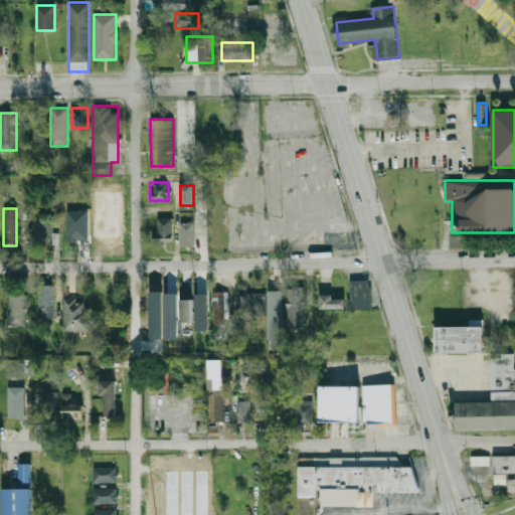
[(34,213),(34,243),(49,243),(49,213),(34,213)]
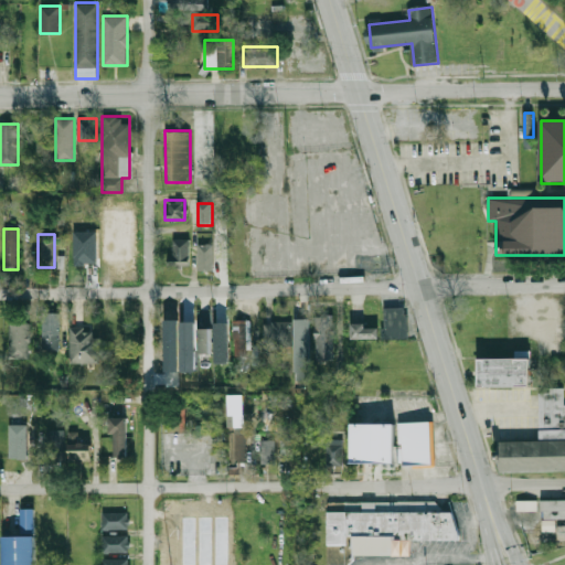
[(75,266),(94,266),(94,238),(75,238),(75,266)]
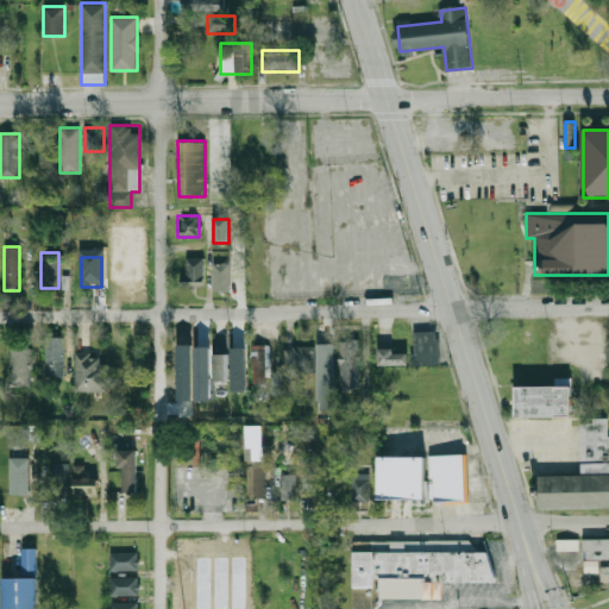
[(203,257),(182,257),(182,287),(203,287),(203,257)]
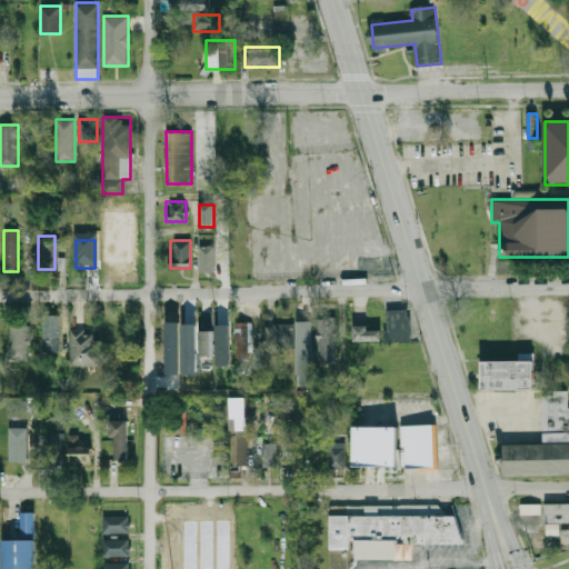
[(199,246),(199,271),(215,271),(215,246),(199,246)]
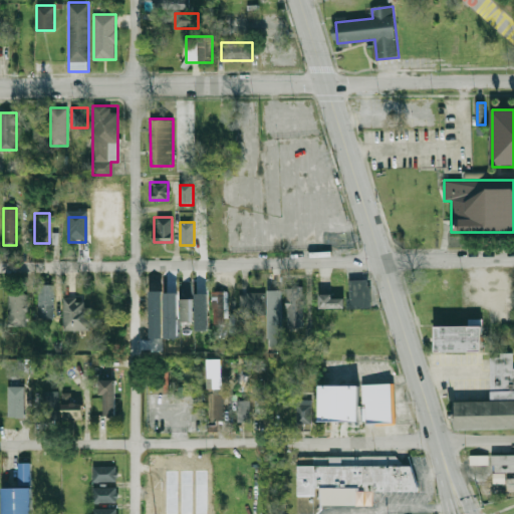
[(347,307),(370,307),(370,279),(347,279),(347,307)]
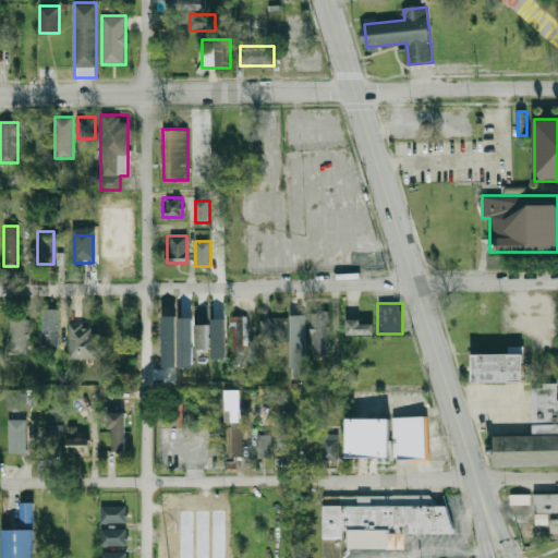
[(196,349),(207,349),(206,306),(195,306),(196,349)]
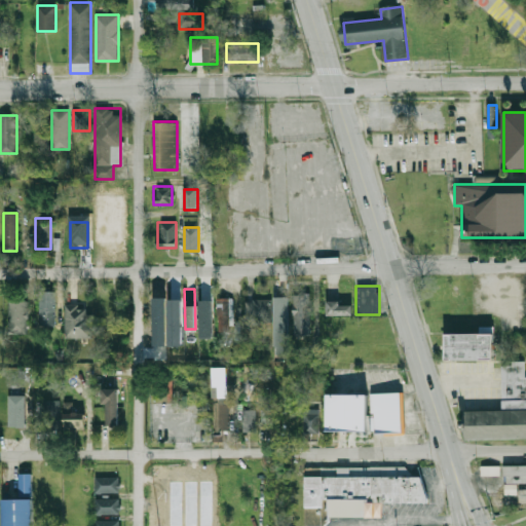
[(39,290),(39,325),(54,325),(54,290),(39,290)]
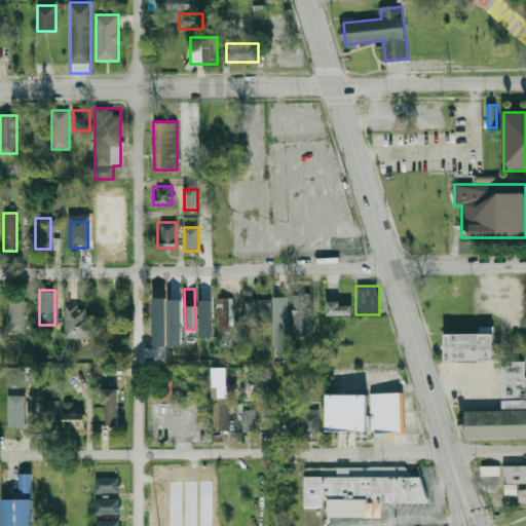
[(310,294),(293,294),(293,335),(310,335),(310,294)]
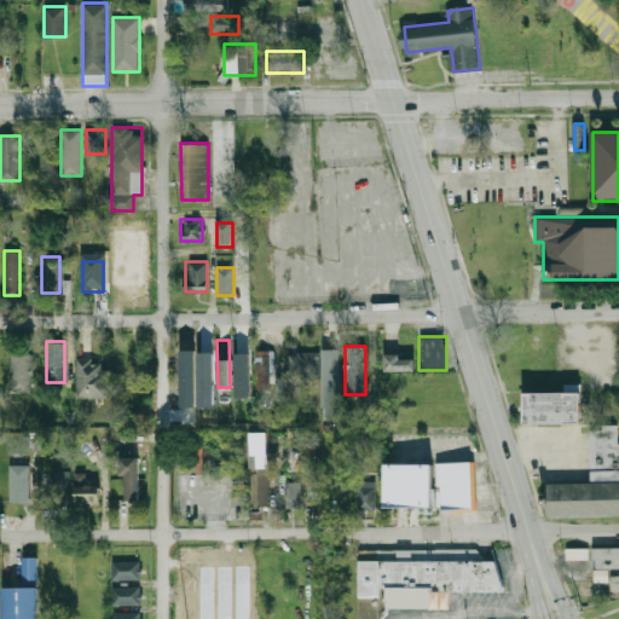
[(323,417),(339,417),(339,348),(323,348),(323,417)]
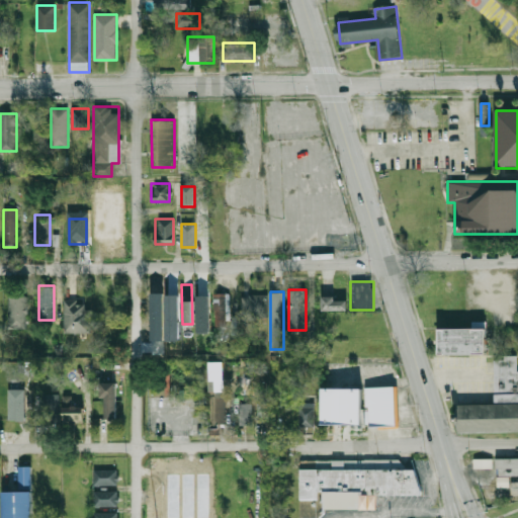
[(230,293),(212,293),(212,324),(230,324),(230,293)]
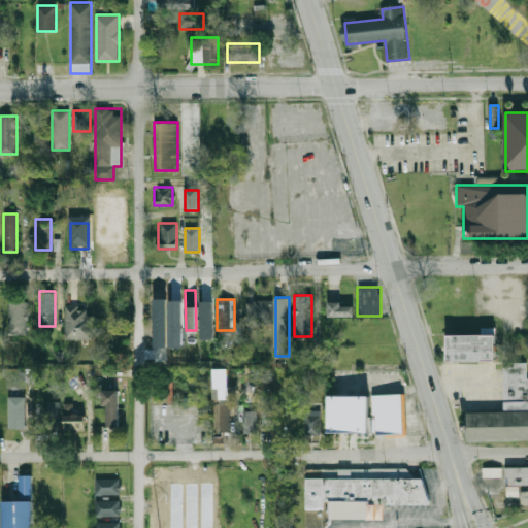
[(246,300),(246,324),(271,324),(271,300),(246,300)]
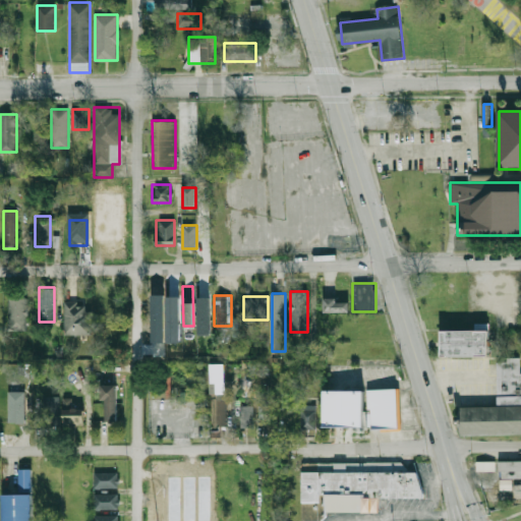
[(210,297),(196,297),(197,335),(211,335),(210,297)]
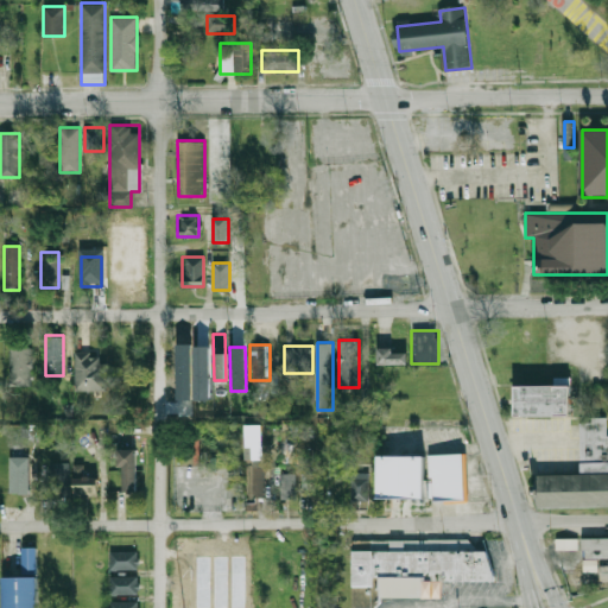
[(32,348),(10,348),(10,384),(32,384),(32,348)]
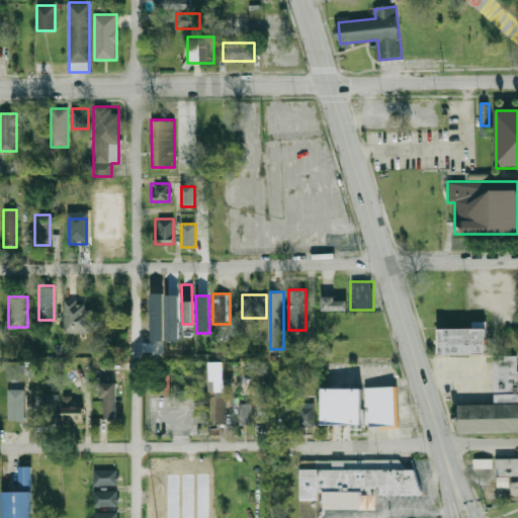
[(346,310),(346,296),(322,296),(322,310),(346,310)]
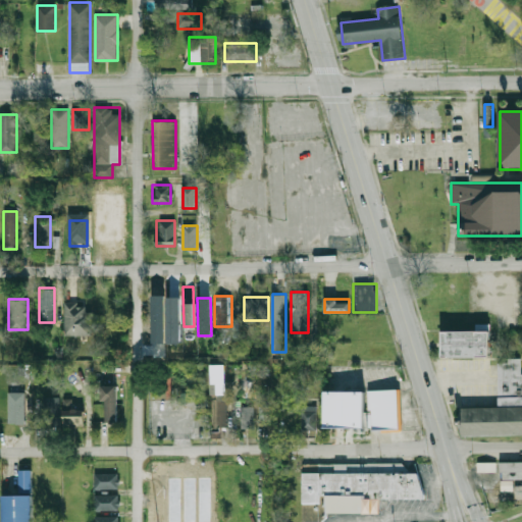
[(64,334),(91,334),(91,311),(84,311),(84,302),(64,302),(64,334)]
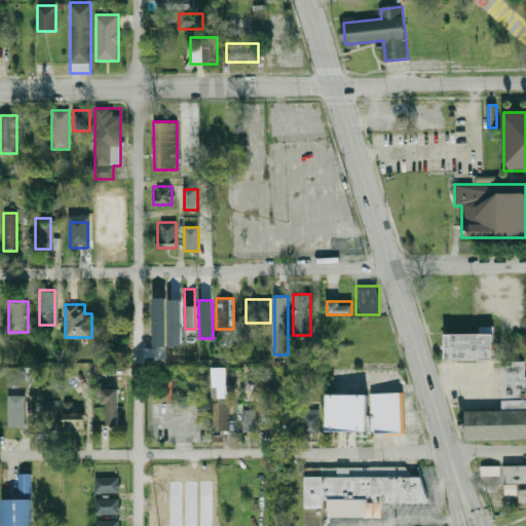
[(445,361),(493,361),(493,326),(479,326),(479,334),(445,334),(445,361)]
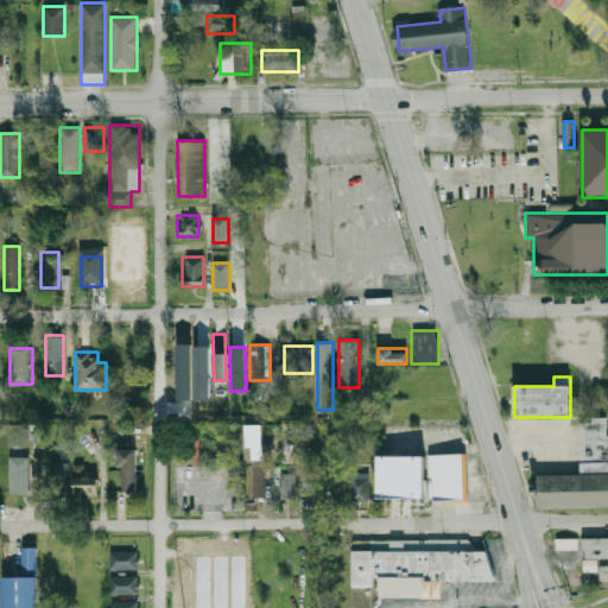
[(536,508),(607,506),(607,435),(607,418),(580,419),(580,474),(536,475),(536,508)]
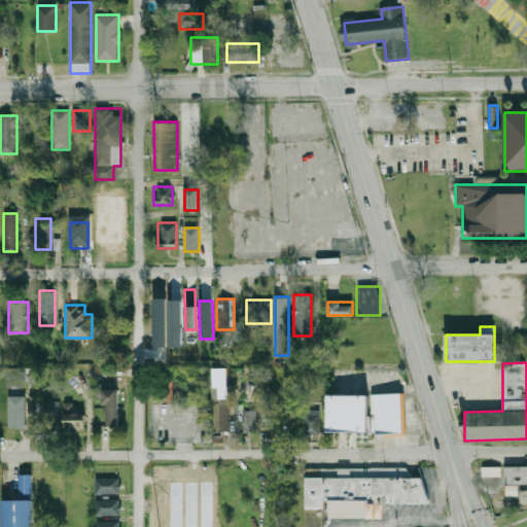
[(229,400),(229,369),(212,369),(212,400),(229,400)]
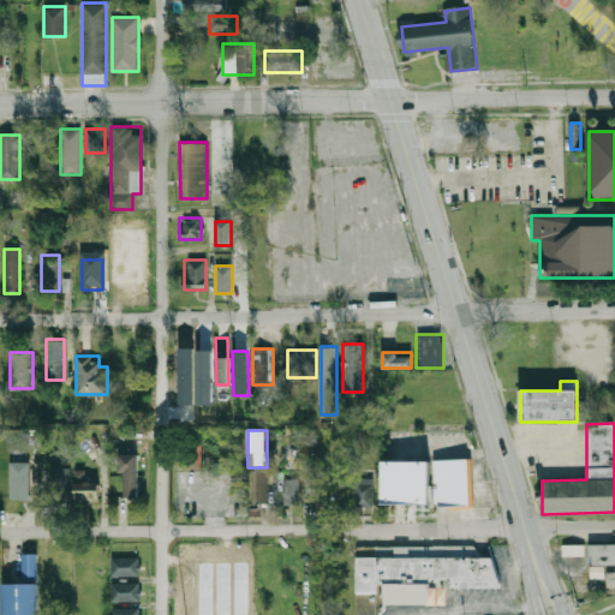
[(137,453),(121,453),(121,496),(137,496),(137,453)]
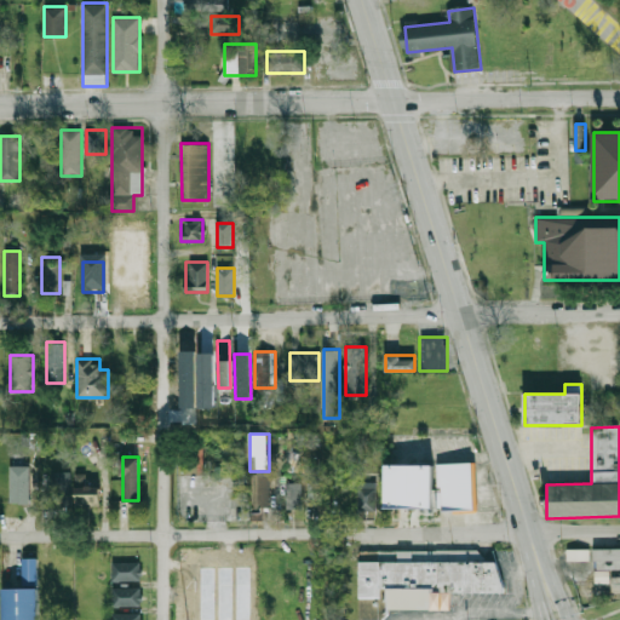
[(384,507),(432,507),(432,464),(384,465),(384,507)]
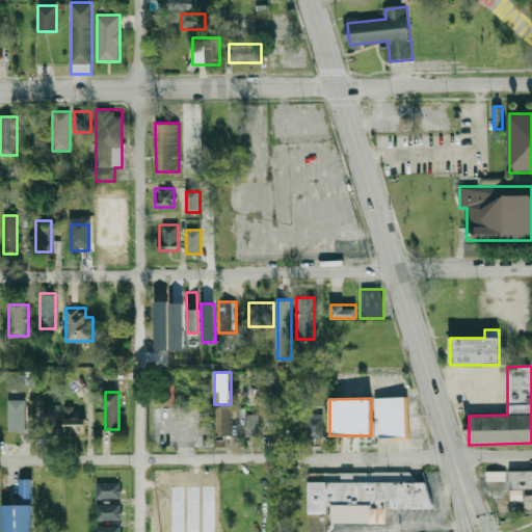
[(375,398),(375,441),(407,440),(407,398),(375,398)]
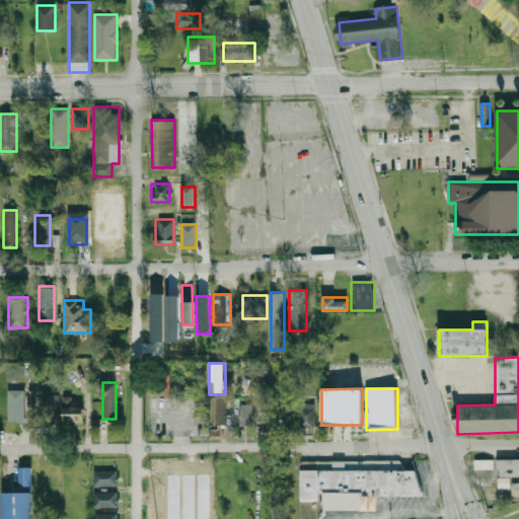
[(24,389),(8,389),(8,421),(24,421),(24,389)]
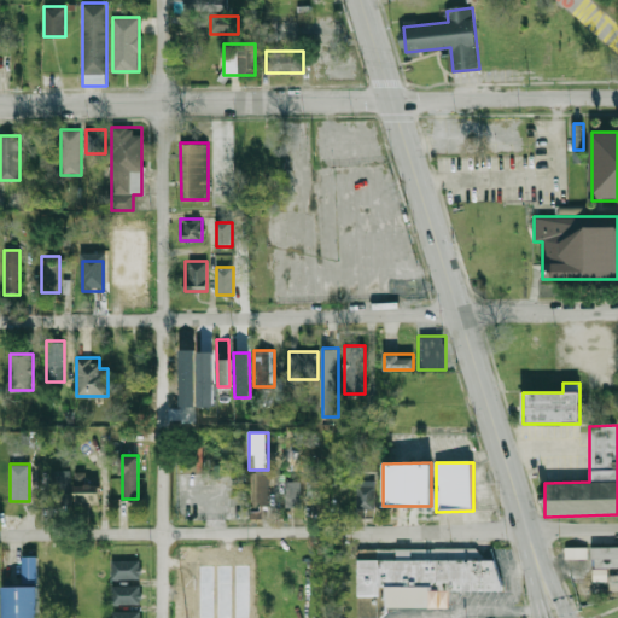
[(70,470),(50,470),(50,503),(70,503),(70,470)]
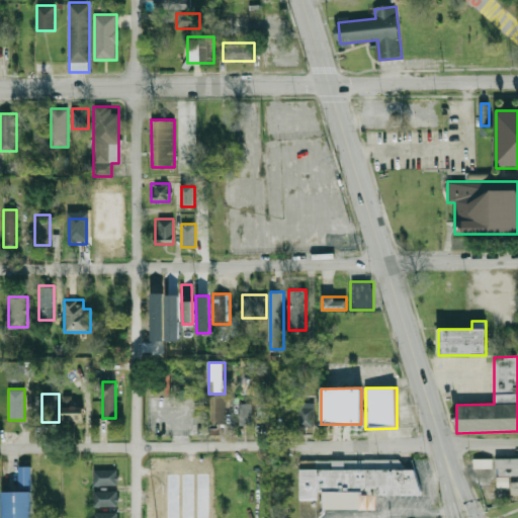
[(63,421),(91,421),(91,405),(78,405),(78,397),(63,397),(63,421)]
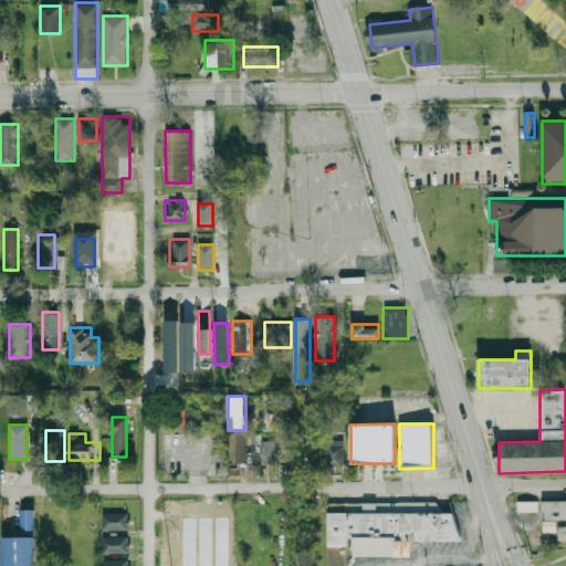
[(243,437),(230,437),(230,462),(243,462),(243,437)]
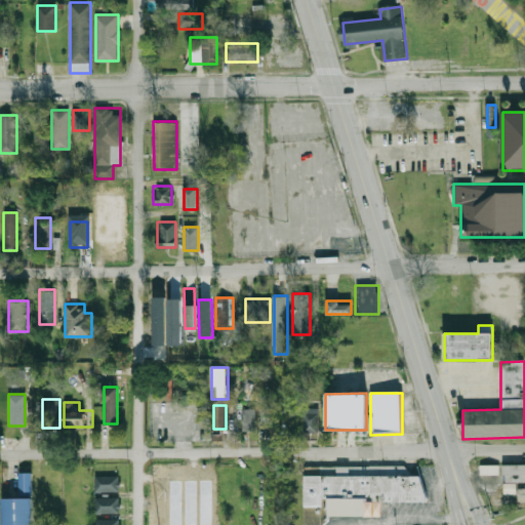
[(301,408),(301,432),(318,432),(318,408),(301,408)]
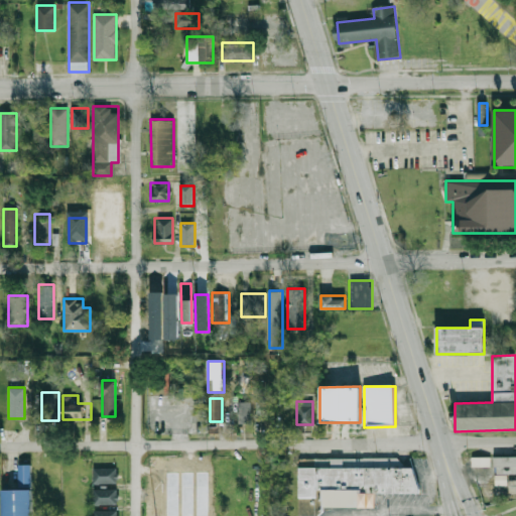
[(238,424),(251,424),(251,402),(238,402),(238,424)]
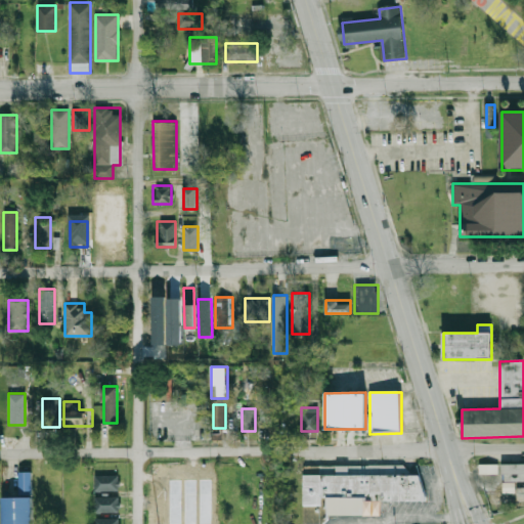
[(269,424),(269,409),(261,409),(261,424),(269,424)]
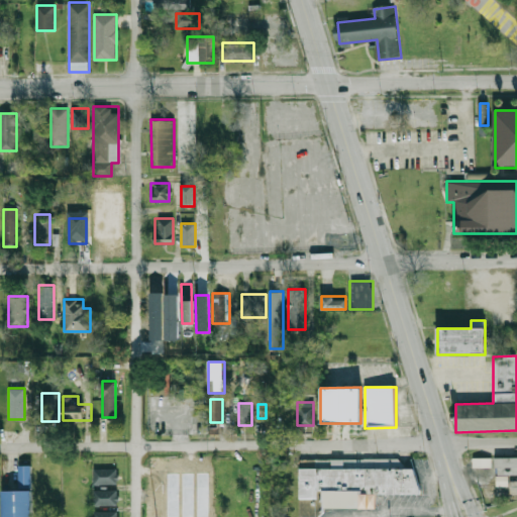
[(491,457),(472,457),(473,467),(492,467),(491,457)]
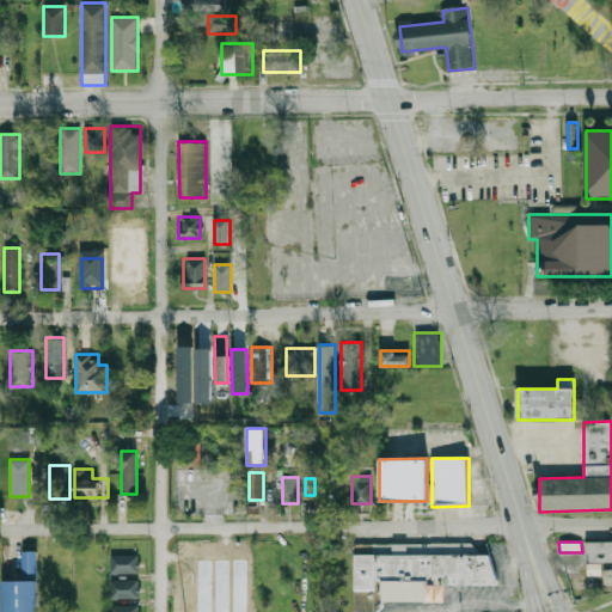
[(611,542),(587,542),(587,573),(598,573),(598,562),(611,562),(611,542)]
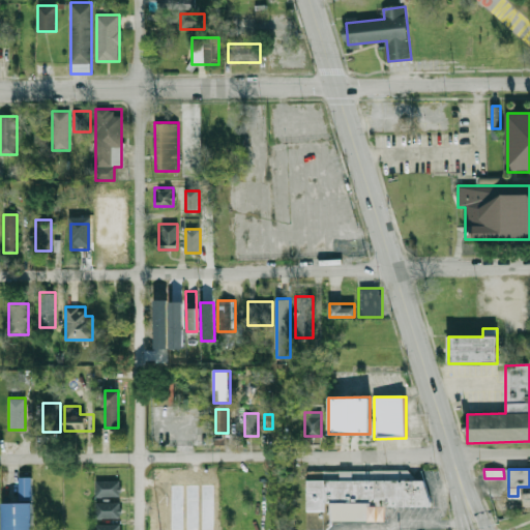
[(431,506),(431,501),(424,480),(417,480),(408,470),(307,471),(307,529),(327,529),(331,525),(331,521),(385,521),(385,506),(431,506)]
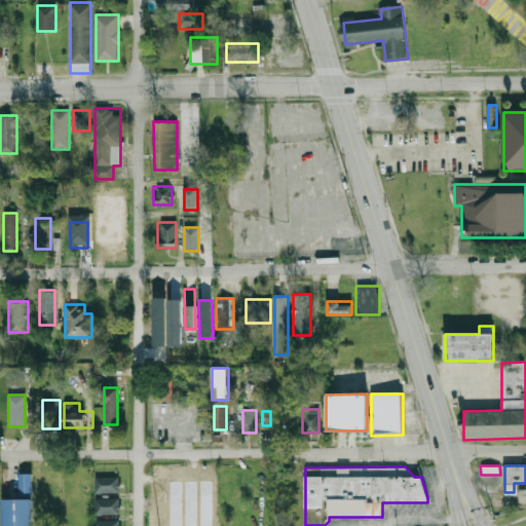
[(31,525),(31,488),(59,487),(58,474),(41,474),(41,467),(31,467),(31,473),(19,473),(20,498),(2,498),(2,525),(31,525)]
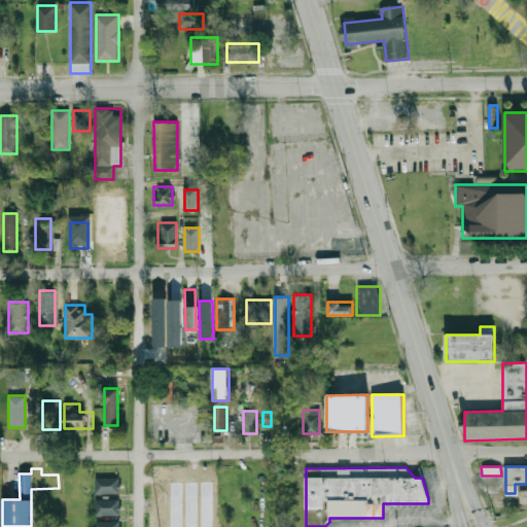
[(118,478),(95,478),(95,493),(118,493),(118,478)]
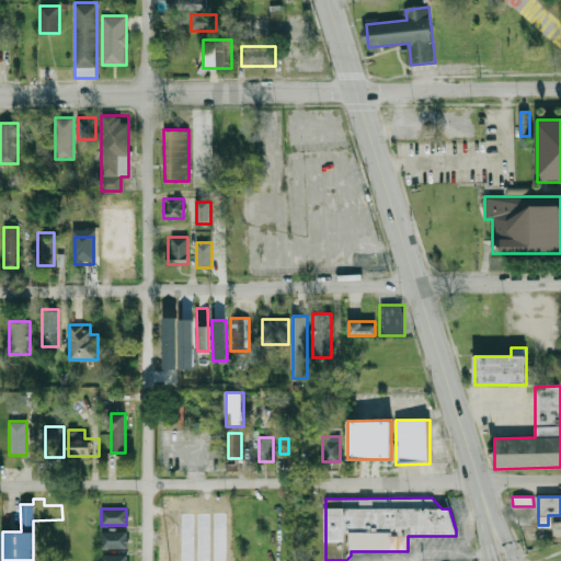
[(101,531),(101,549),(127,549),(127,531),(101,531)]
